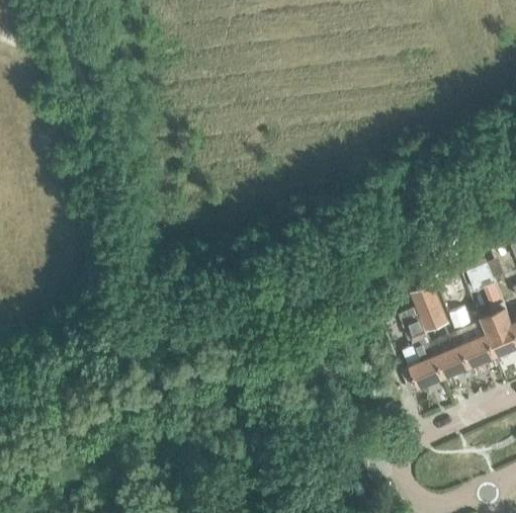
[(468,274),(477,293),(497,285),(489,265),(468,274)]
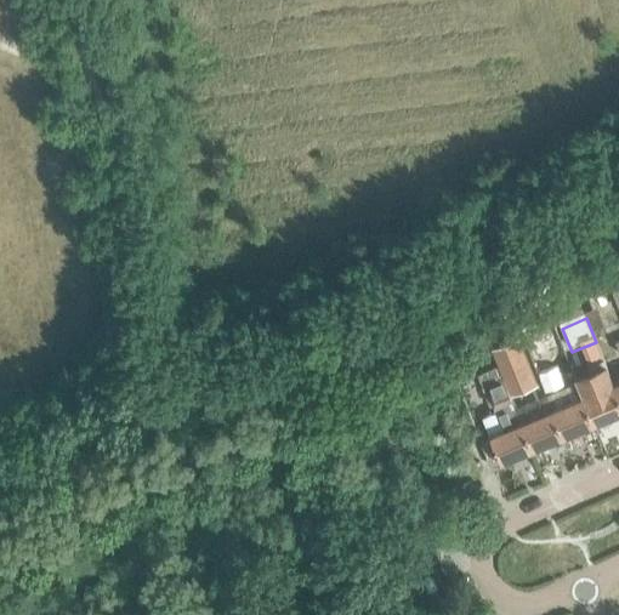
[(539,388),(520,343),(494,354),(512,399),(539,388)]
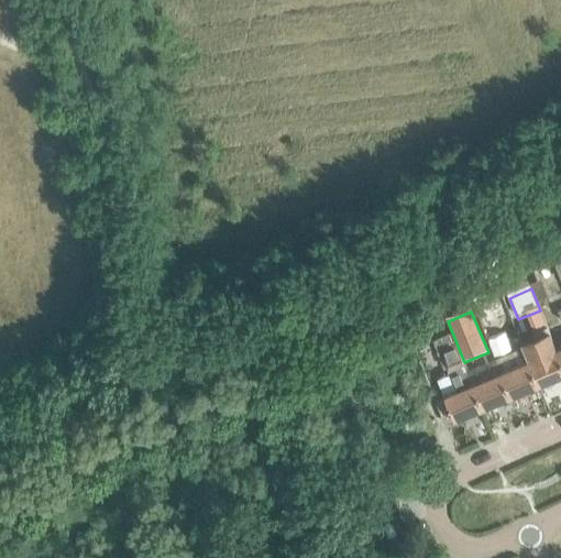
[(492,319),(505,352),(521,346),(508,313),(492,319)]
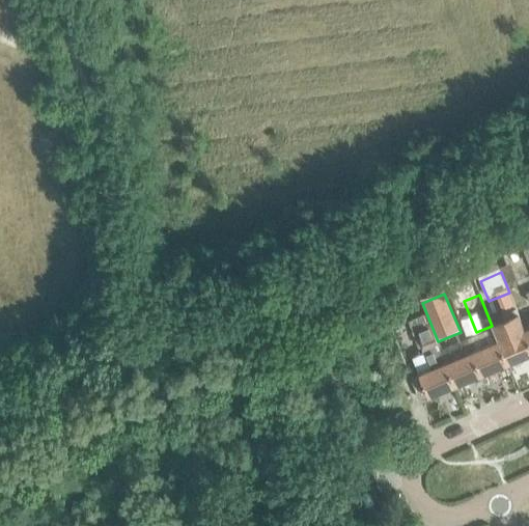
[(456,389),(447,366),(433,329),(425,312),(417,315),(420,324),(416,326),(426,353),(424,354),(433,374),(421,378),(419,375),(411,379),(421,404),(456,389)]
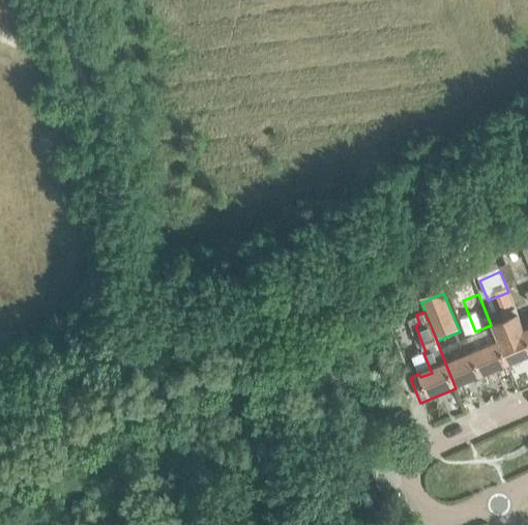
[(525,333),(525,332),(516,312),(502,318),(511,339),(498,344),(508,367),(527,357),(527,340),(525,333)]
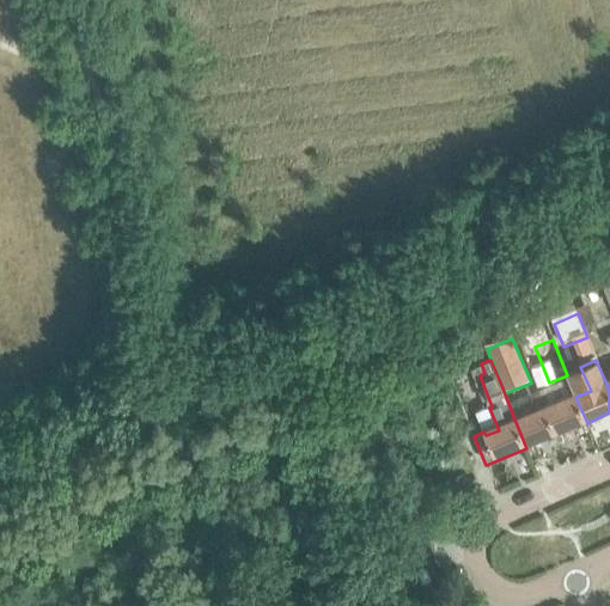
[(557,435),(587,423),(575,397),(547,409),(557,435)]
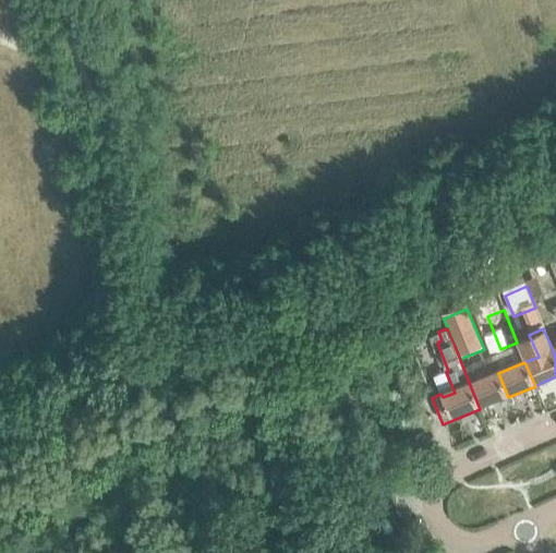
[(480,409),(508,397),(498,373),(470,385),(480,409)]
